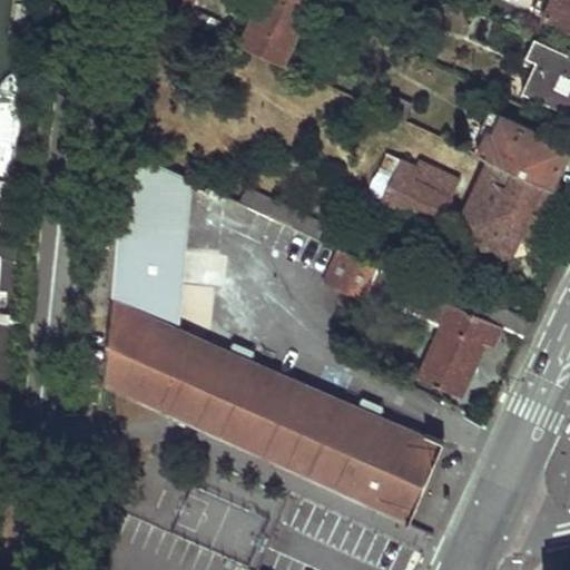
[(193,0),(172,0),(183,5),(178,15),(205,27),(209,16),(190,7),(193,0)]
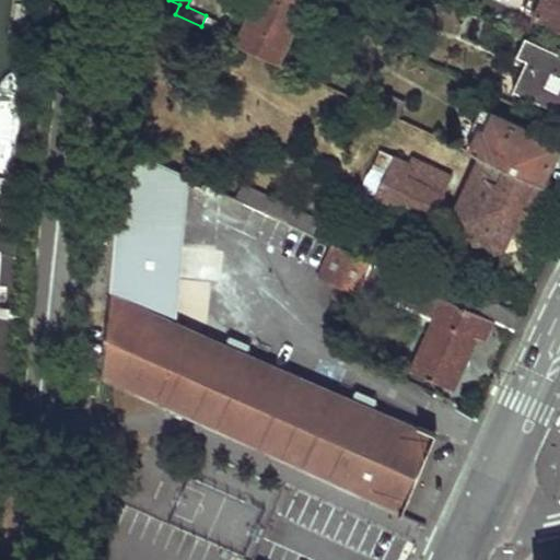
[(257,0),(237,43),(283,65),(299,32),(305,19),(313,0),(257,0)]
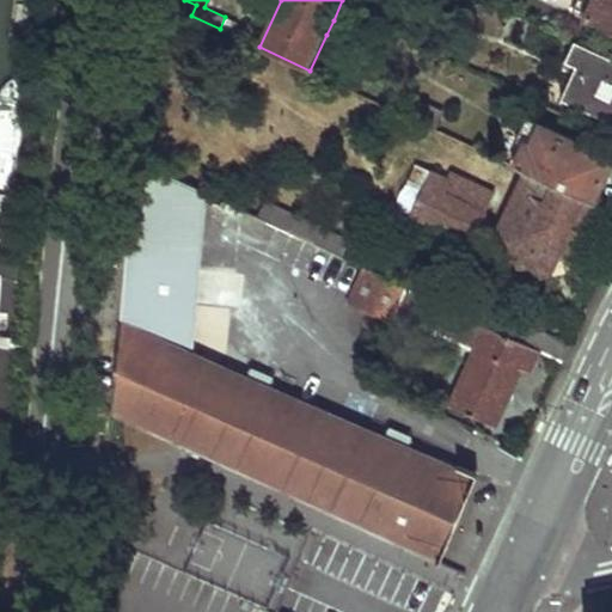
[(611,0),(593,0),(587,14),(611,25),(611,0)]
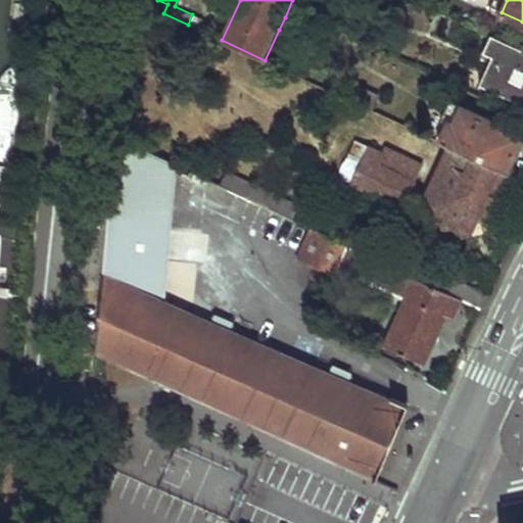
[(203,18),(192,14),(188,25),(199,30),(203,18)]
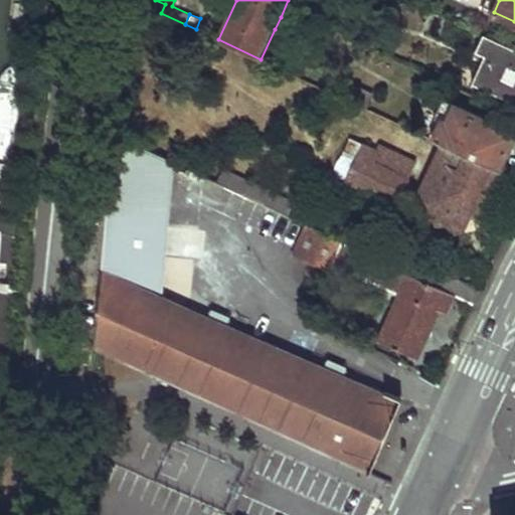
[(289,21),(281,17),(275,29),(282,33),(289,21)]
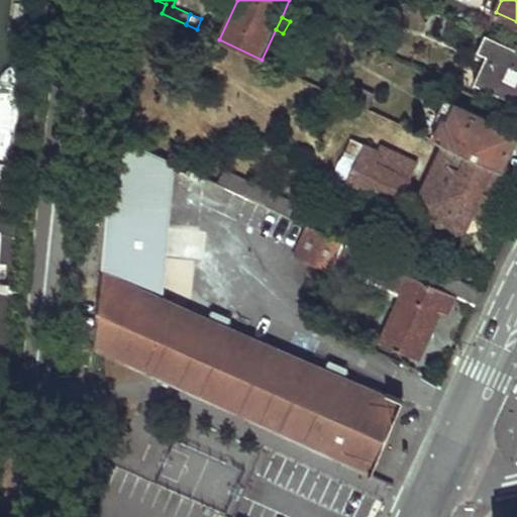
[(482,65),(476,83),(516,102),(516,49),(487,35),(475,59),(474,61),(482,65)]
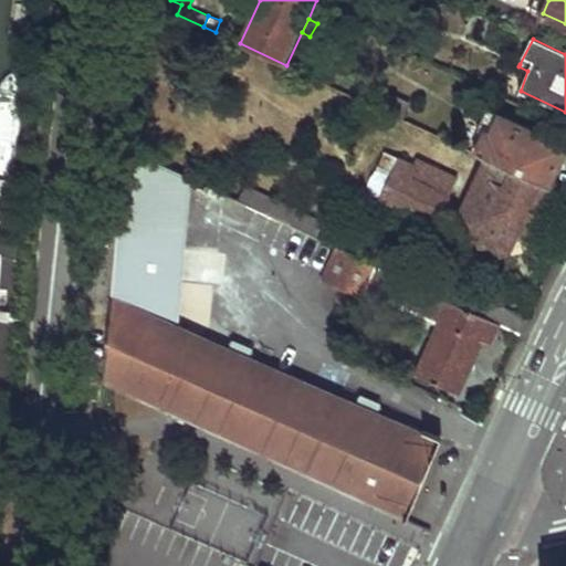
[(488,133),(478,153),(544,185),(547,186),(565,146),(484,106),(475,127),(488,133)]
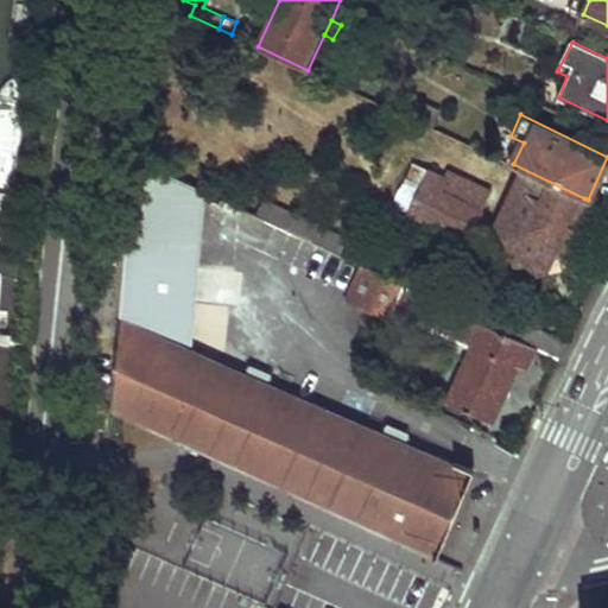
[(412,182),(400,206),(462,233),(485,184),(439,162),(436,169),(406,154),(396,176),(412,182)]
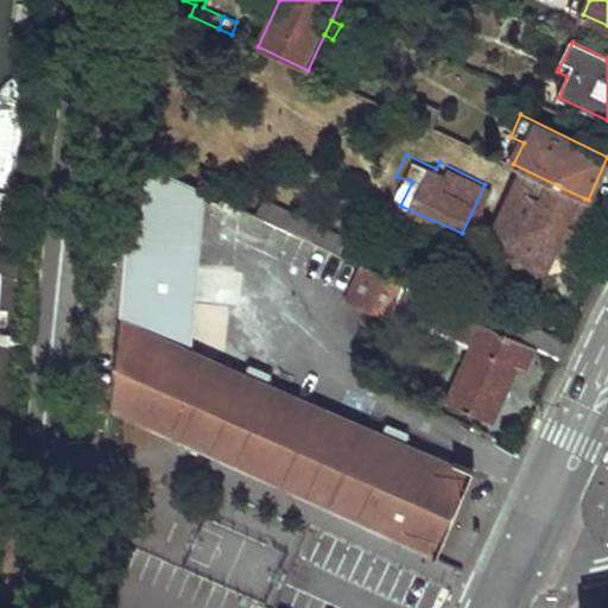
[(132,158),(112,410),(325,508),(350,520),(437,559),(474,476),(188,346),(202,190),(132,158)]
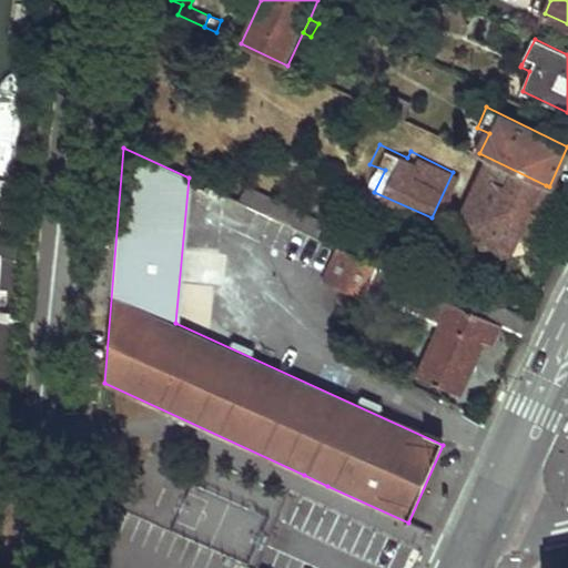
[(477,153),(450,209),(465,215),(479,257),(503,250),(511,229),(527,223),(546,185),(479,153),(477,153)]
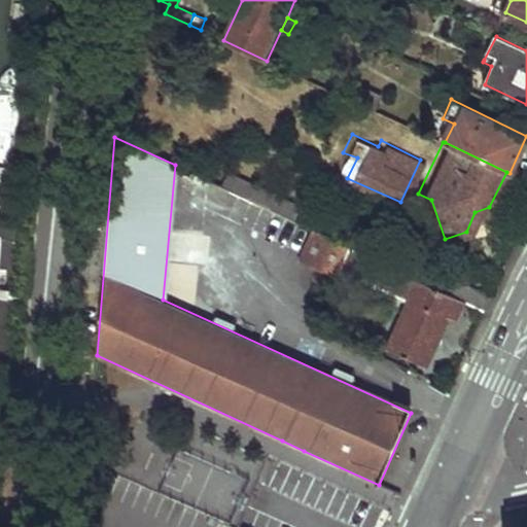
[(275,194),(227,171),(220,186),(268,208),(275,194)]
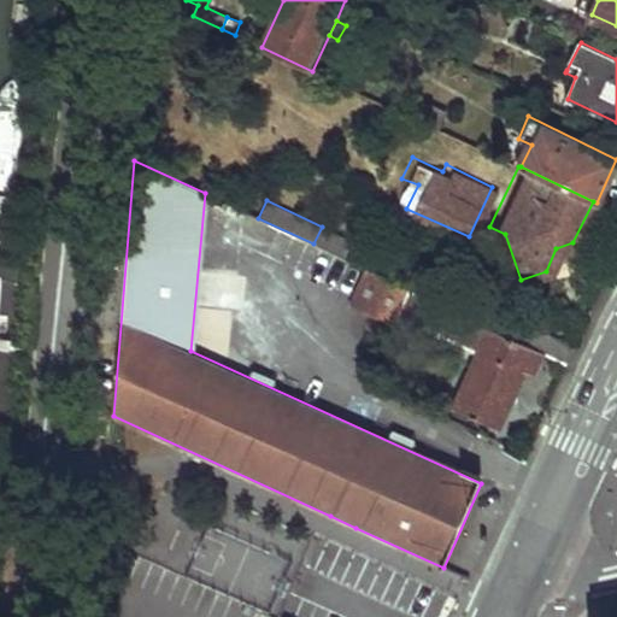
[(322,227),(313,244),(344,258),(352,241),(322,227)]
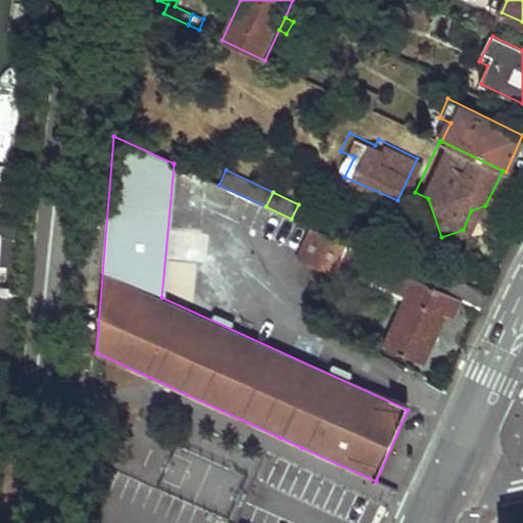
[(301,223),(291,247),(336,268),(337,266),(346,244),(301,223)]
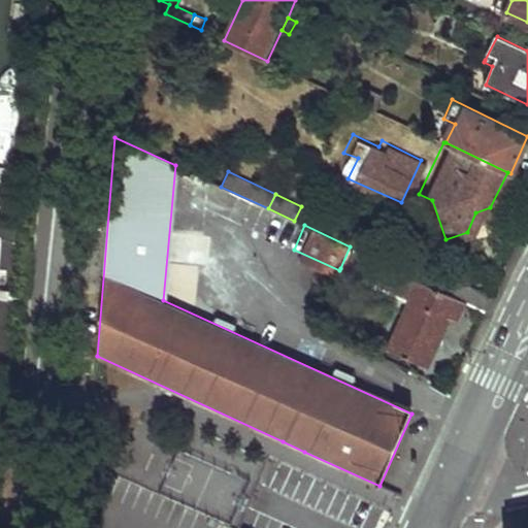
[(408,302),(388,347),(427,365),(448,318),(455,320),(463,301),(398,270),(350,246),(340,268),(408,302)]
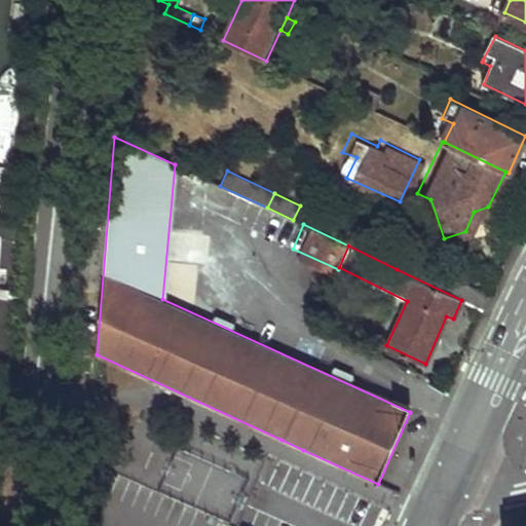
[(337,272),(326,298),(333,302),(344,276),(337,272)]
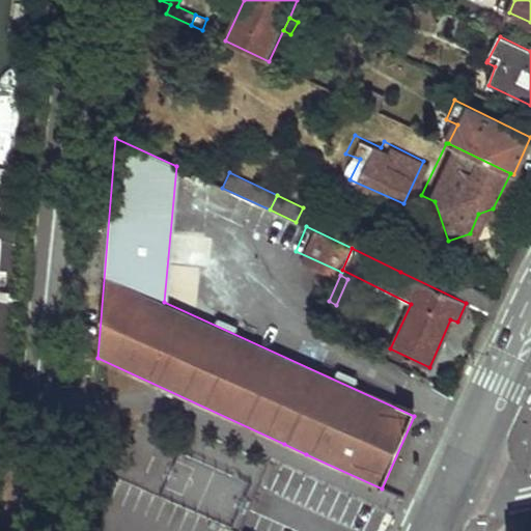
[(329,301),(326,308),(337,313),(340,307),(336,305),(329,301)]
